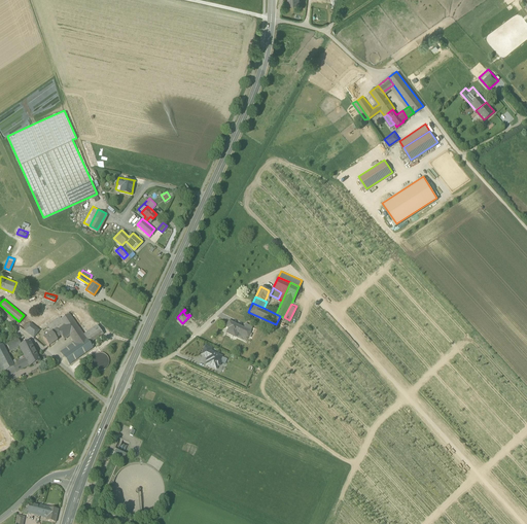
[(93,346),(90,341),(84,335),(69,311),(61,316),(60,315),(57,317),(53,320),(50,321),(47,324),(51,329),(57,336),(61,333),(64,337),(69,333),(74,340),(77,344),(63,353),(69,362),(93,346)]
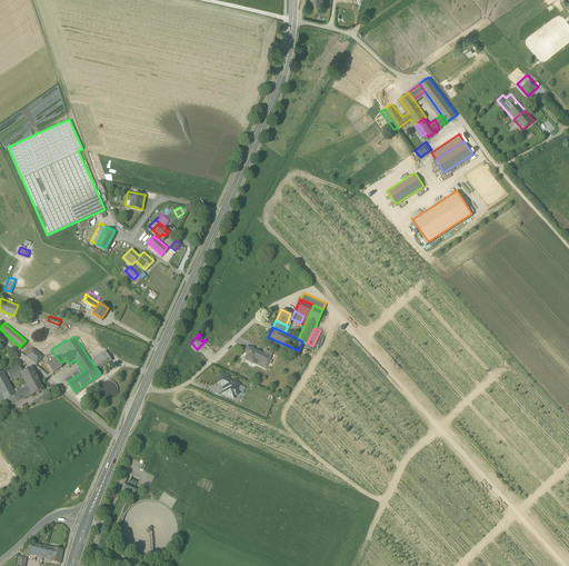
[(255,361),(257,357),(268,361),(271,356),(263,353),(248,345),(245,351),(247,353),(245,358),(255,361)]
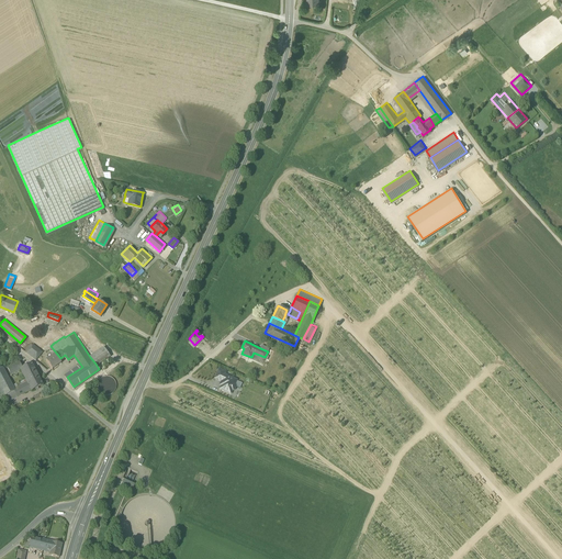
[(26,349),(35,357),(42,349),(32,342),(26,349)]
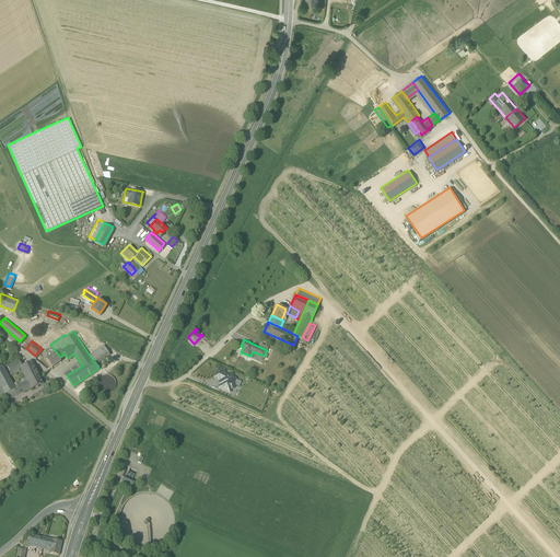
[(105,346),(90,356),(95,362),(109,352),(105,346)]
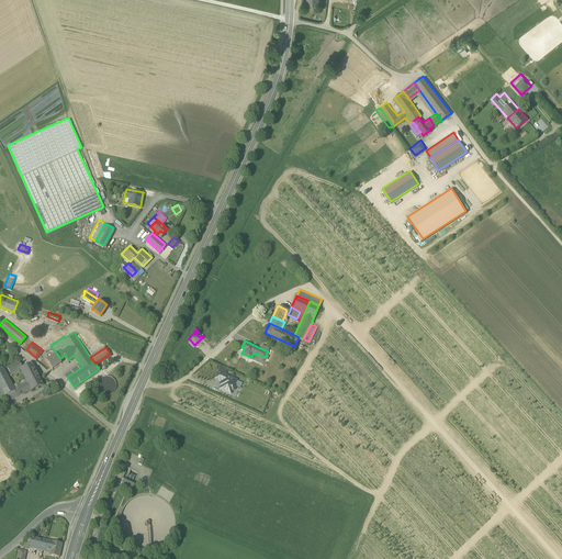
[(265,357),(269,359),(274,349),(270,347),(268,351),(265,357)]
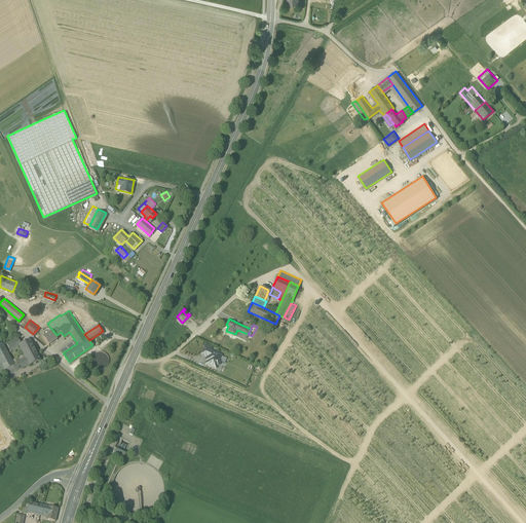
[(43,335),(48,342),(57,336),(57,335),(51,329),(43,335)]
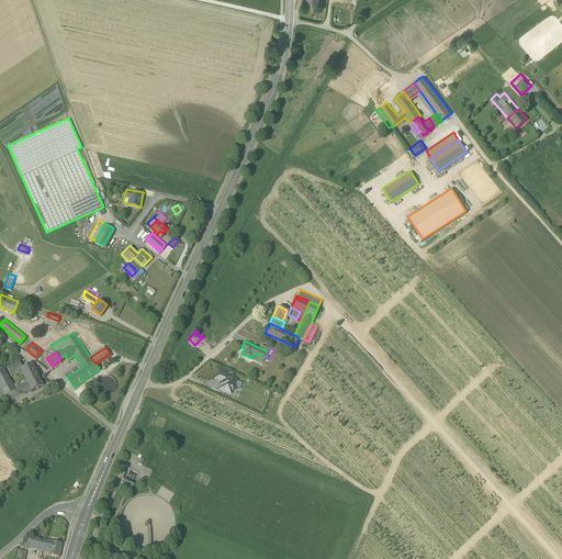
[(262,362),(265,357),(254,353),(251,357),(262,362)]
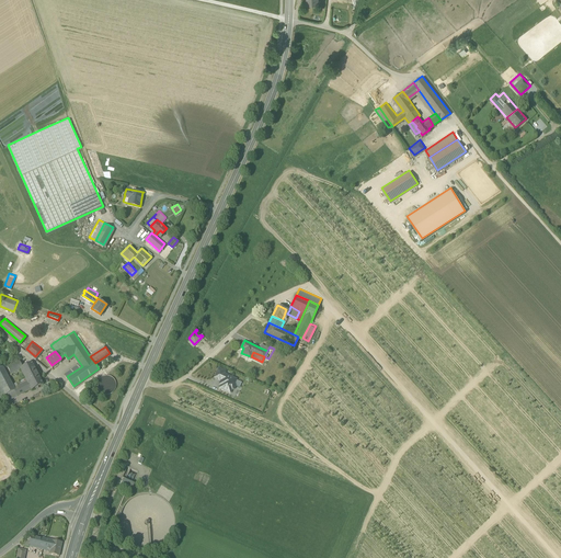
[(7,364),(11,372),(21,366),(22,365),(19,357),(7,364)]
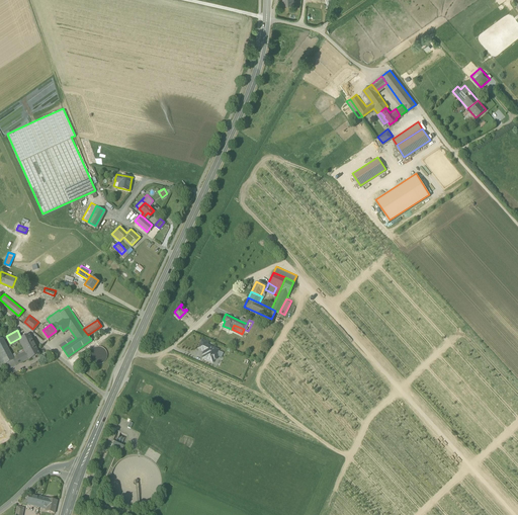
[(28,356),(29,357),(39,352),(37,348),(38,347),(36,344),(35,345),(29,333),(20,337),(19,338),(23,345),(22,345),(25,350),(25,351),(28,356)]
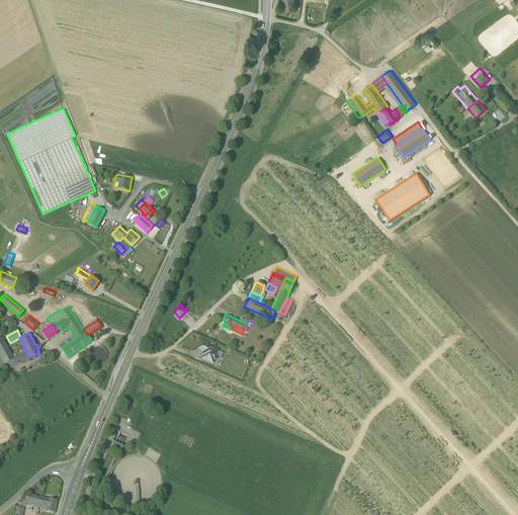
[(62,347),(76,338),(73,334),(59,344),(62,347)]
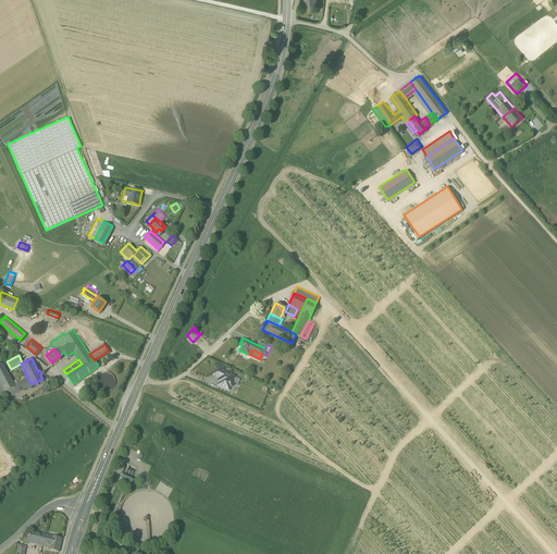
[(2,361),(0,362),(0,381),(4,391),(14,385),(13,383),(12,380),(2,361)]
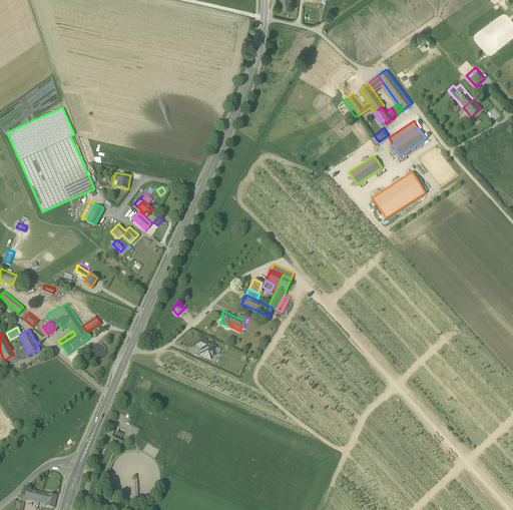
[(203,337),(200,345),(202,346),(201,347),(203,347),(200,353),(210,357),(211,354),(212,354),(213,354),(214,351),(214,349),(215,345),(205,340),(206,338),(203,337)]
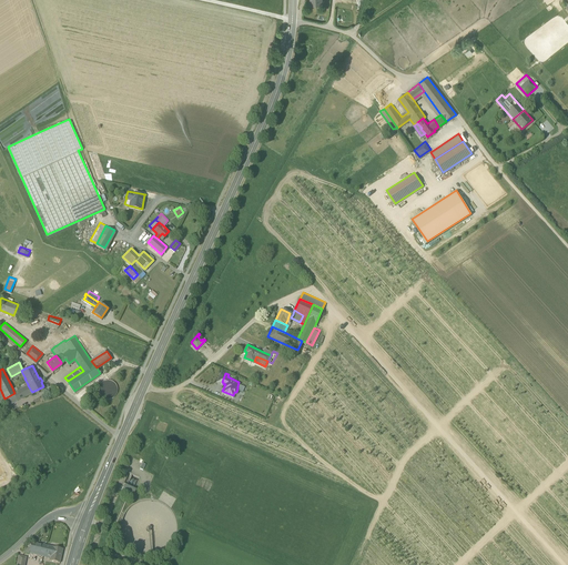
[(111,377),(107,377),(103,379),(101,381),(99,384),(99,387),(100,392),(102,394),(105,396),(109,396),(112,395),(115,393),(118,390),(118,386),(117,382),(114,380),(111,377)]
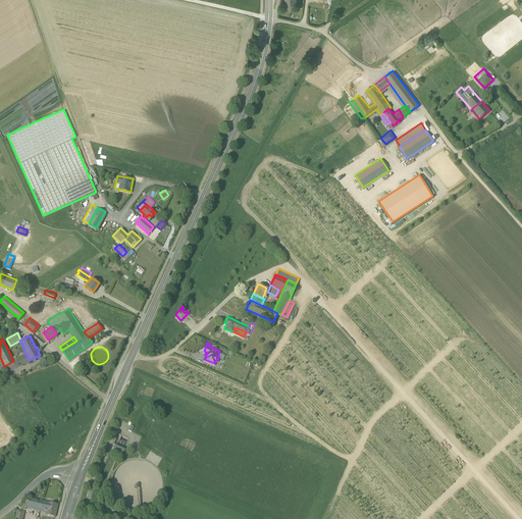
[(16,357),(19,364),(29,359),(25,354),(23,355),(22,354),(16,357)]
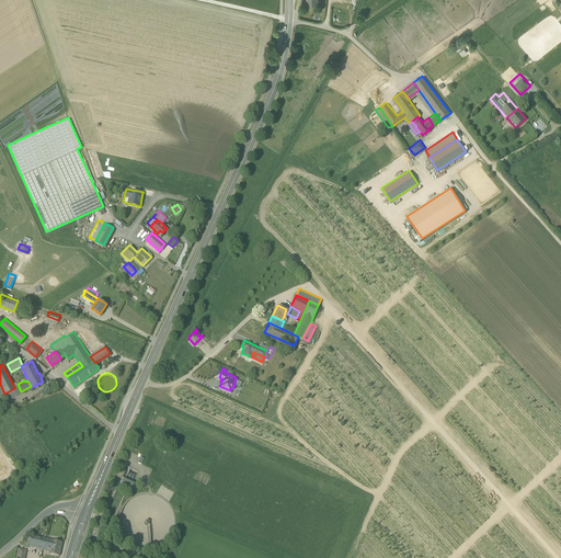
[(4,394),(8,399),(18,394),(16,393),(14,388),(4,394)]
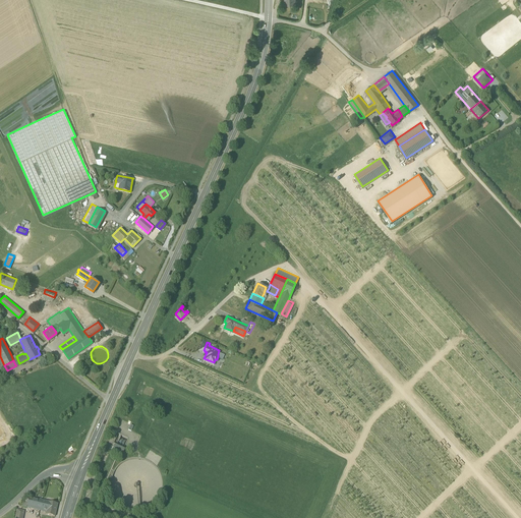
[(128,435),(121,432),(117,442),(116,444),(123,447),(128,435)]
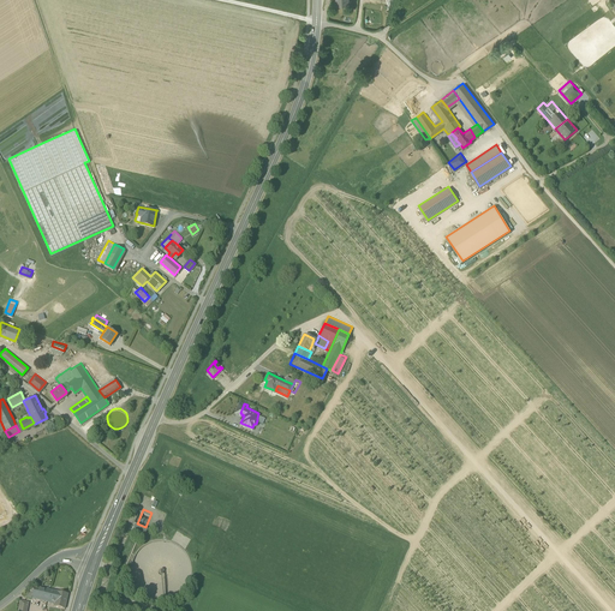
[(133,529),(143,534),(147,528),(145,527),(137,523),(136,523),(136,522),(135,521),(133,523),(132,527),(133,528),(133,529)]
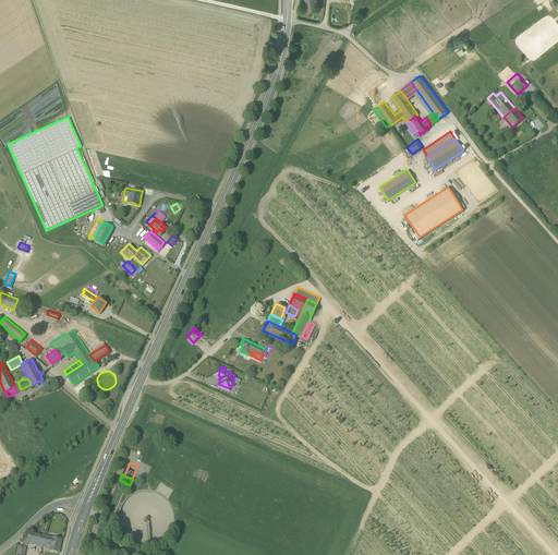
[(160,477),(154,489),(158,490),(165,494),(167,496),(174,484),(160,477)]
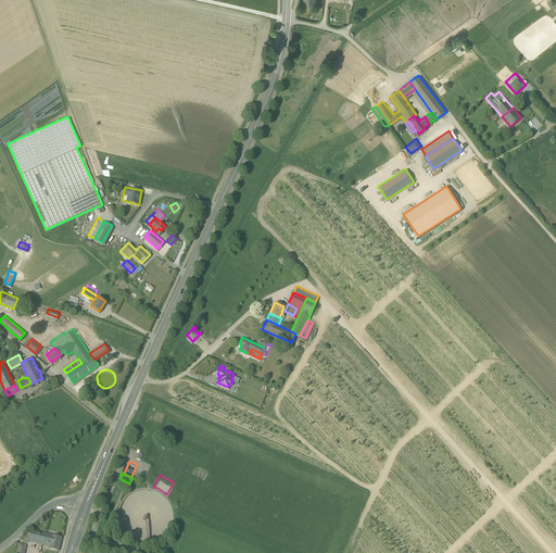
[(152,540),(159,537),(165,532),(169,527),(173,519),(174,513),(173,505),(169,498),(166,494),(164,492),(158,488),(153,487),(151,486),(143,486),(136,487),(129,491),(124,495),(121,502),(118,510),(118,517),(121,525),(125,531),(130,536),(137,539),(144,541),(152,540)]
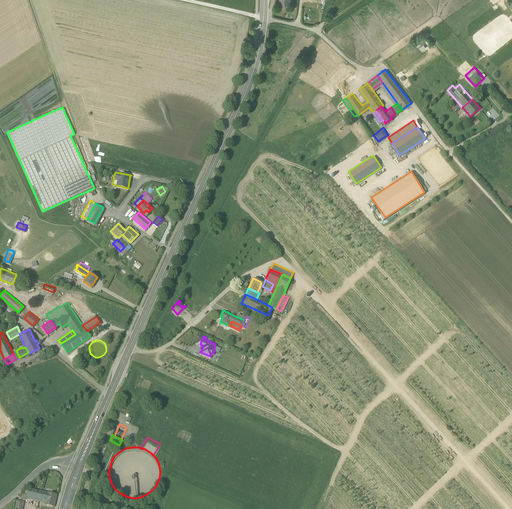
[(26,495),(45,499),(47,491),(29,487),(23,491),(22,496),(26,497),(26,495)]
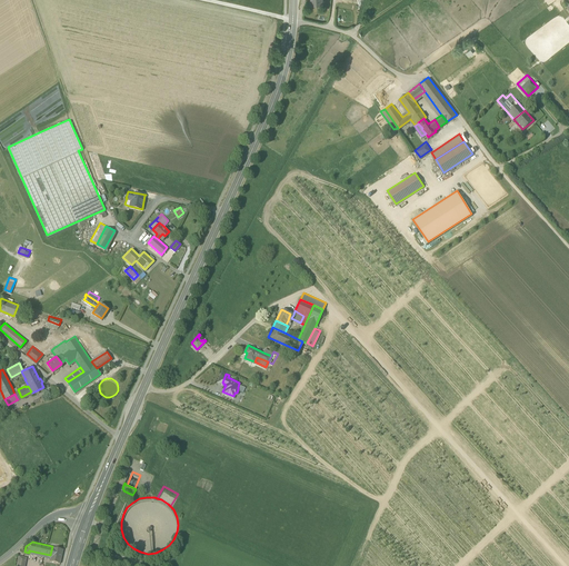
[(50,559),(60,562),(63,547),(52,545),(52,546),(50,555),(50,557),(50,559)]
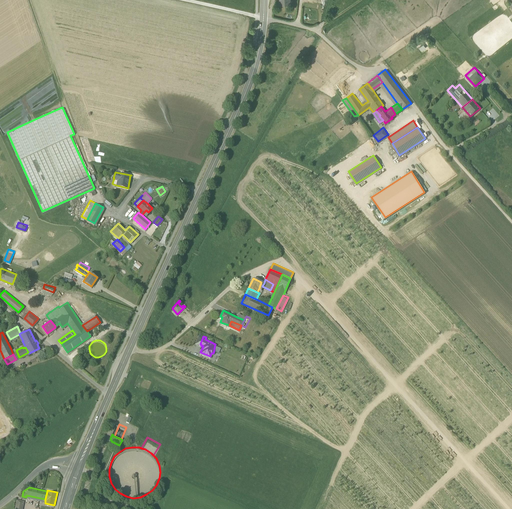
[(14,508),(21,508),(24,499),(16,498),(14,508)]
